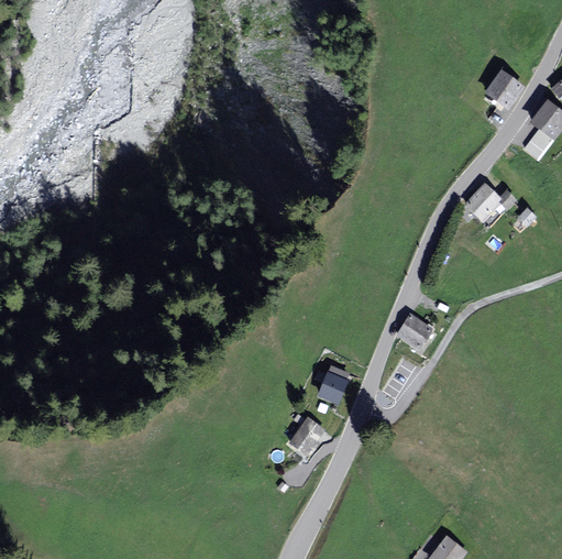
[(526,30),(519,18),(506,24),(513,36),(526,30)]
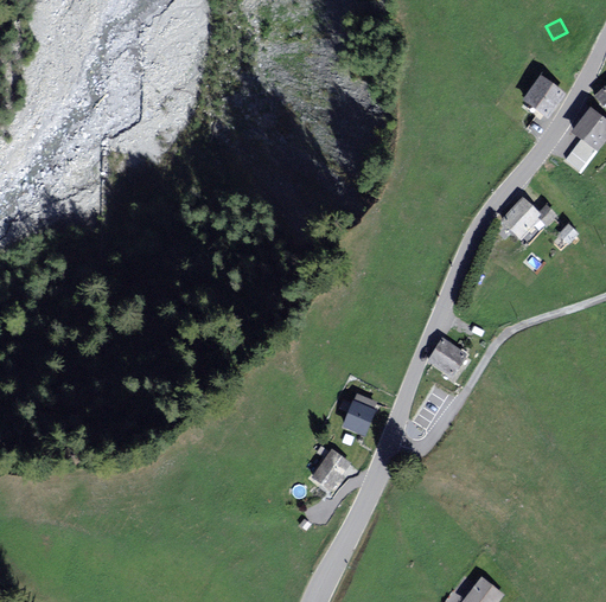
[(562,90),(540,75),(524,96),(547,111),(562,90)]
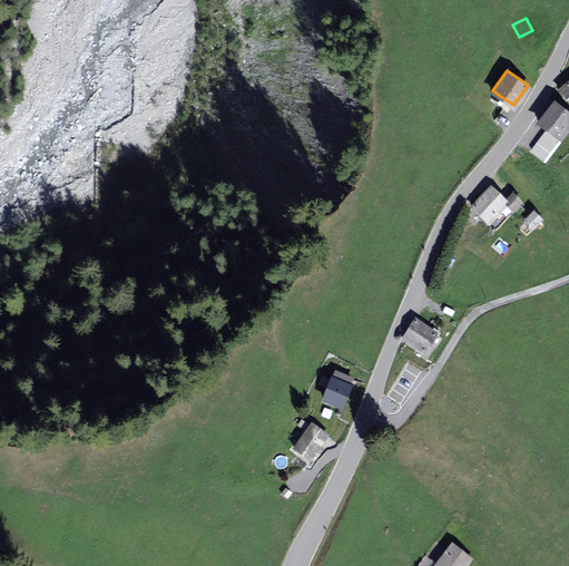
[(568,75),(558,86),(568,98),(568,75)]
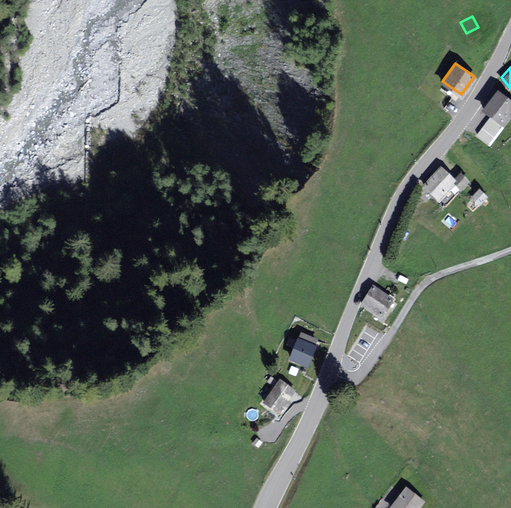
[(510,111),(510,100),(498,90),(484,108),(502,123),(510,111)]
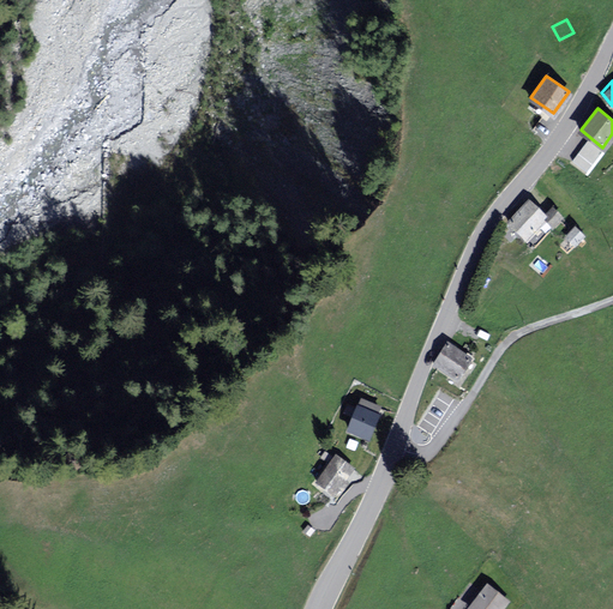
[(553,223),(562,215),(552,205),(545,213),(529,198),(508,219),(526,237),(546,217),(553,223)]
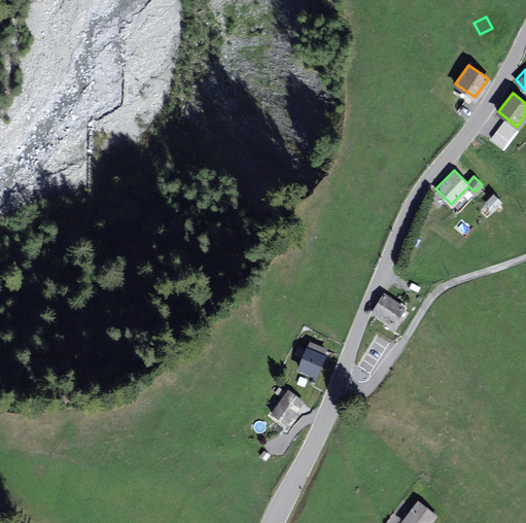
[(384,292),(374,311),(392,322),(402,304),(384,292)]
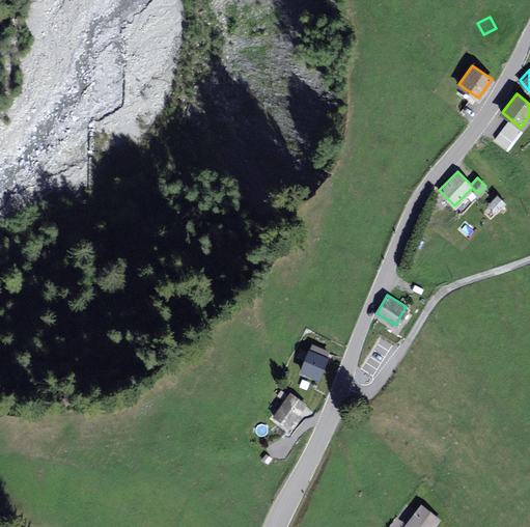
[(328,350),(312,343),(302,370),(317,377),(328,350)]
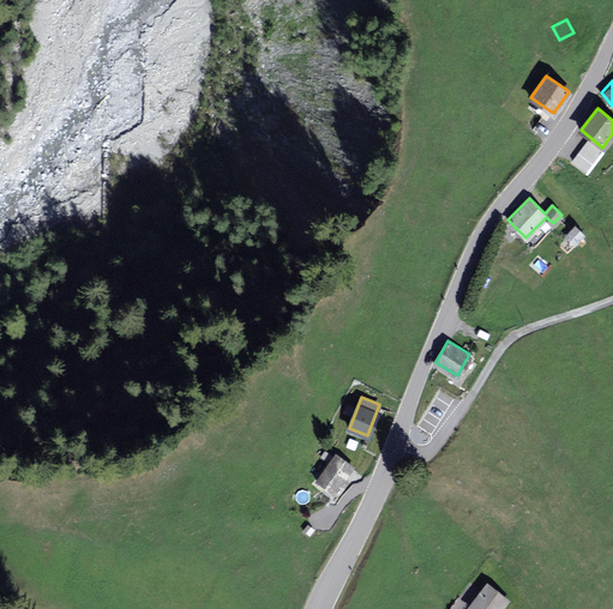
[(335,453),(317,480),(332,490),(350,464),(335,453)]
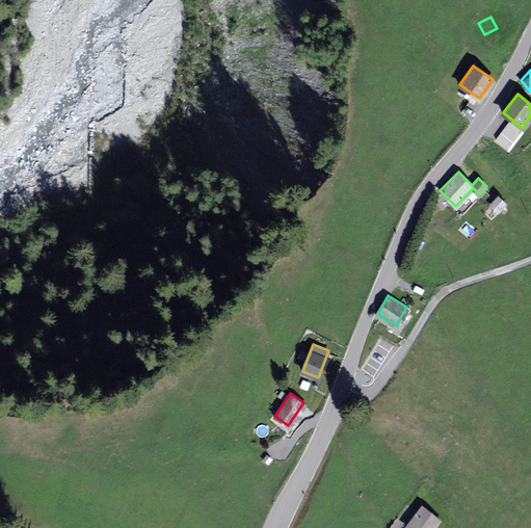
[(431,527),(440,518),(422,505),(406,526),(408,527),(431,527)]
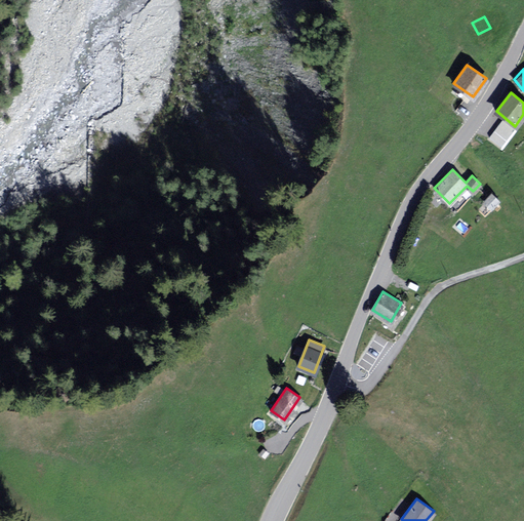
All buildings are outlined.
